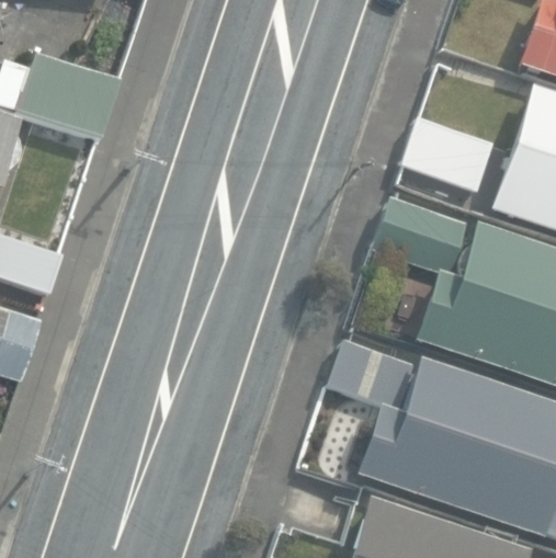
[(540,0),(519,65),(555,77),(555,0),(540,0)]
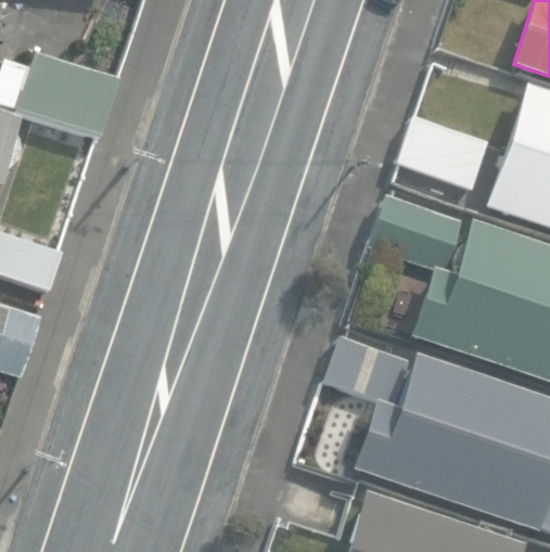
[(0,104),(102,137),(120,79),(35,52),(30,66),(0,55),(0,104)]
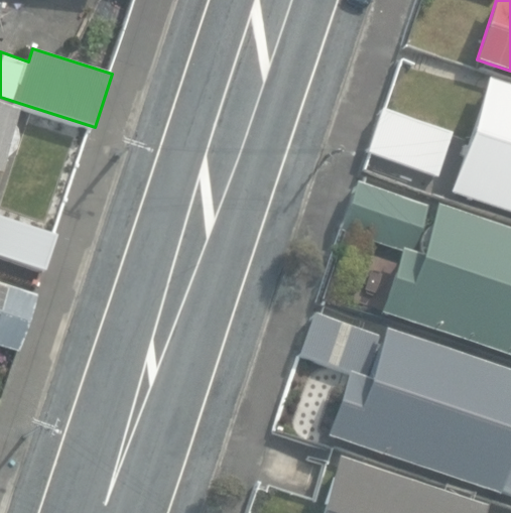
[(510,86),(490,80),(453,194),(510,212),(510,86)]
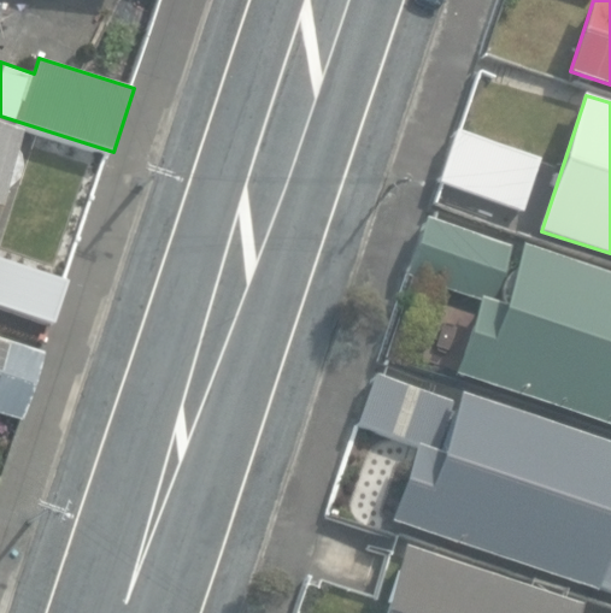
[(0,204),(24,131),(0,123),(0,204)]
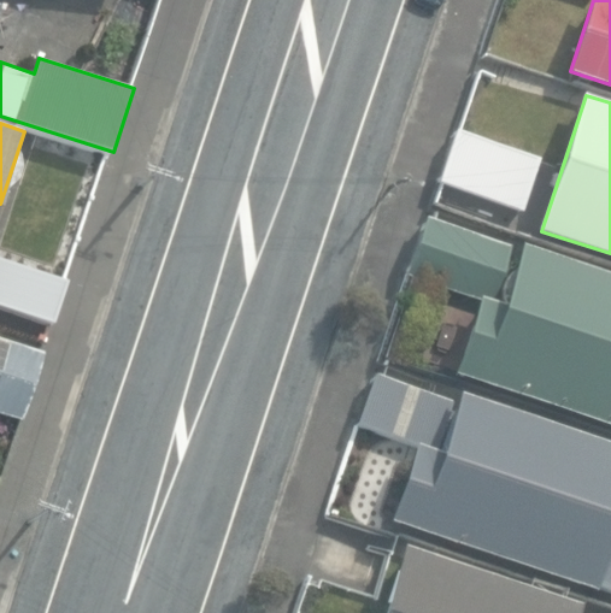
[(441,182),(529,211),(546,157),(459,128),(441,182)]
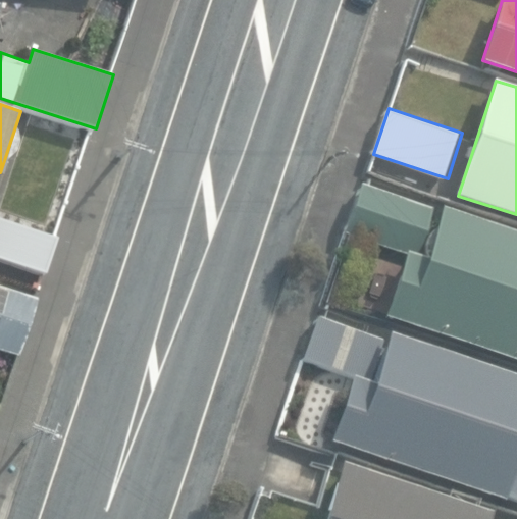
[(516,231),(444,208),(444,209),(362,182),(346,230),(408,251),(385,316),(516,359),(516,231)]
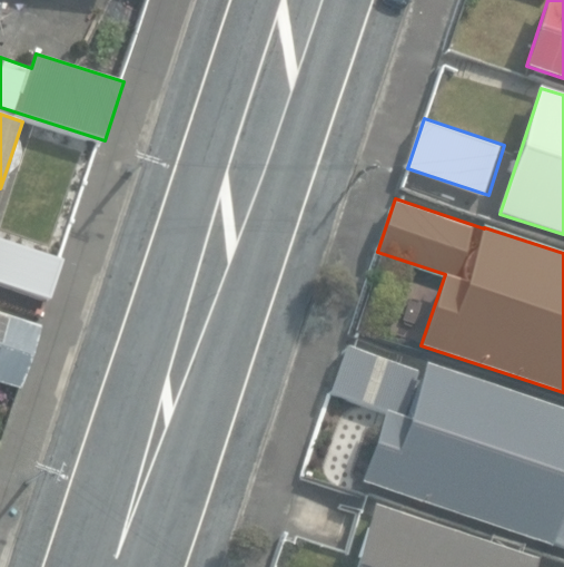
[(0,280),(52,300),(67,261),(0,235),(0,280)]
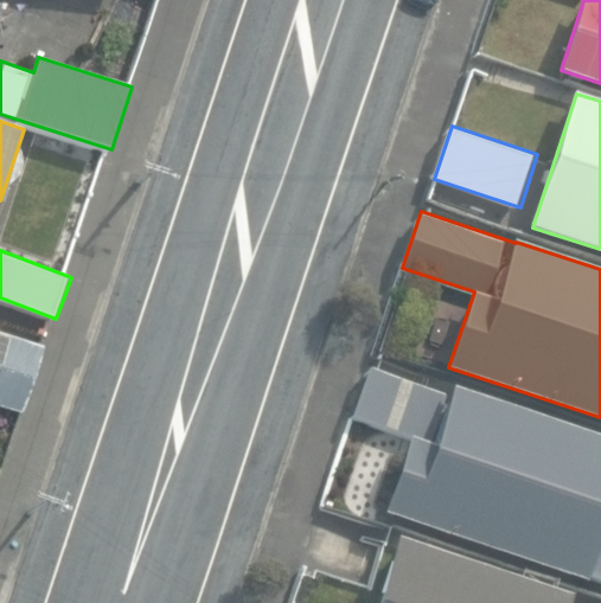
[(0,392),(18,398),(38,332),(0,320),(0,392)]
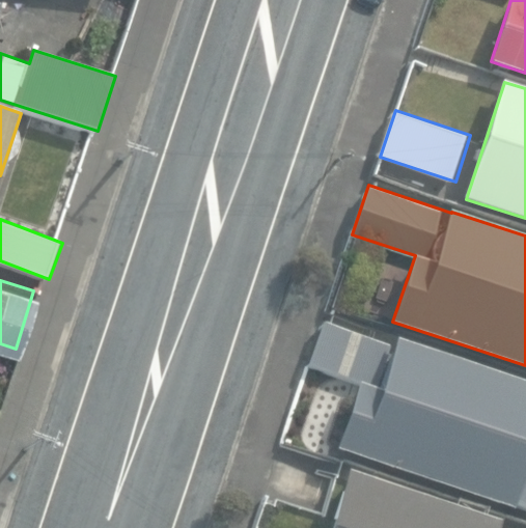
[(312,366),(380,389),(394,344),(327,323),(312,366)]
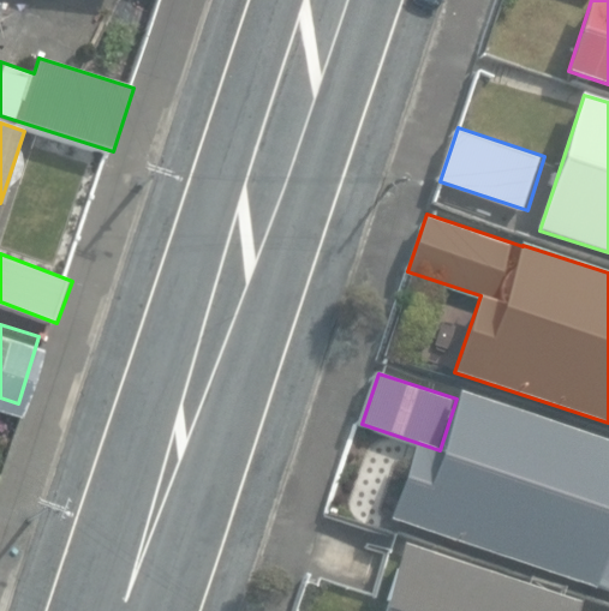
[(597,582),(608,586),(608,442),(458,393),(439,451),(415,444),(390,519),(596,586),(597,582)]
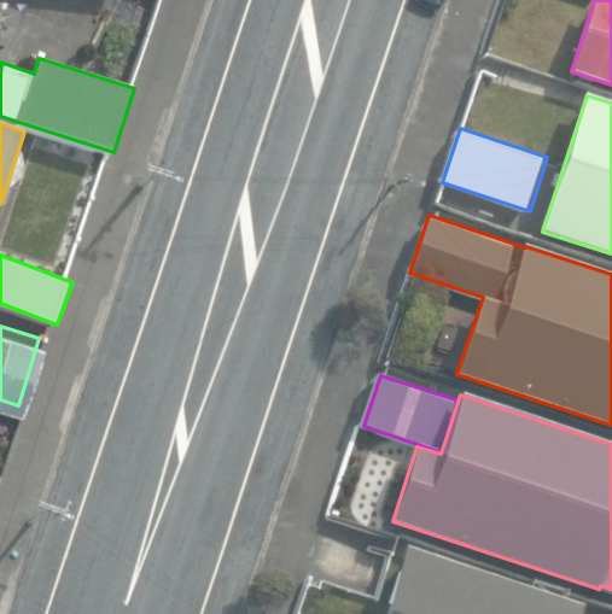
[(582,613),(586,606),(407,545),(383,613),(582,613)]
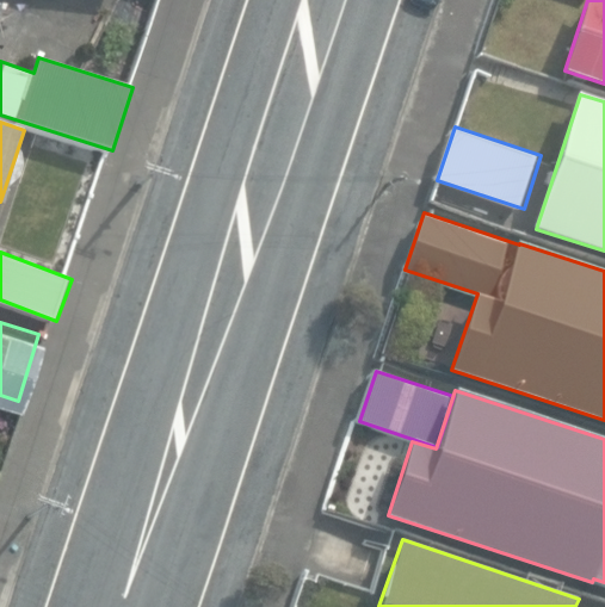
All buildings are outlined.
